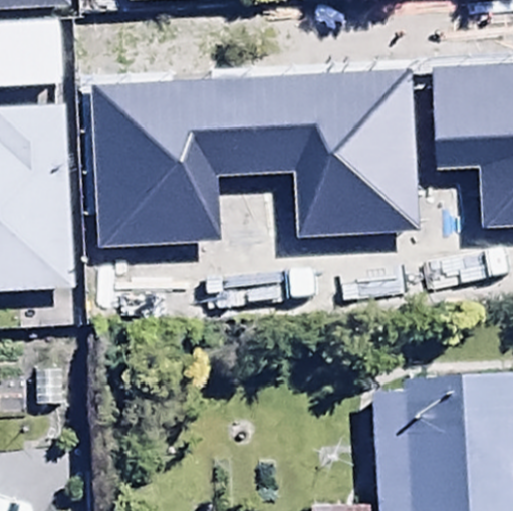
[(0,0),(0,9),(70,7),(69,0),(0,0)]
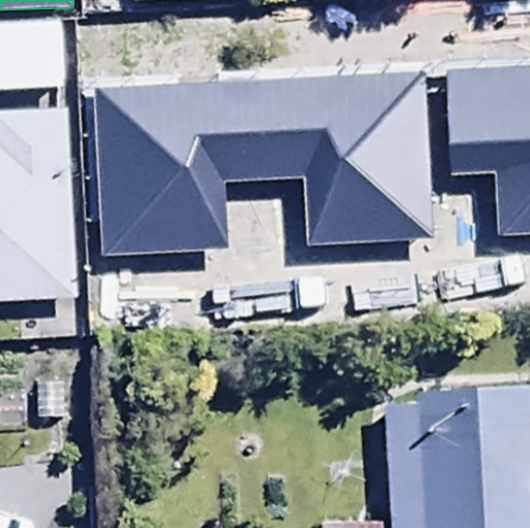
[(128,0),(129,11),(248,8),(248,0),(128,0)]
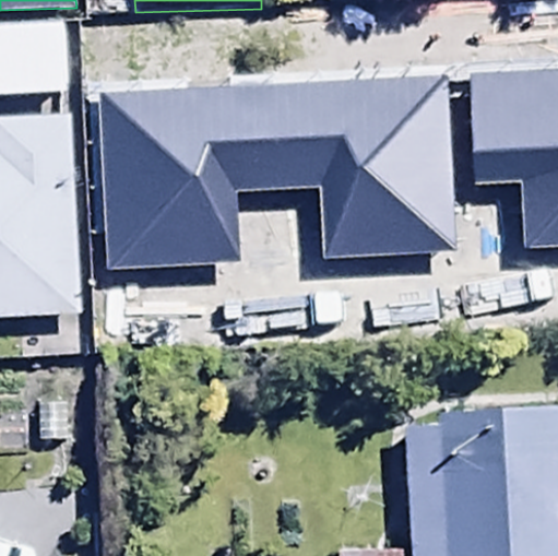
[(557,16),(538,18),(541,113),(557,111),(557,16)]
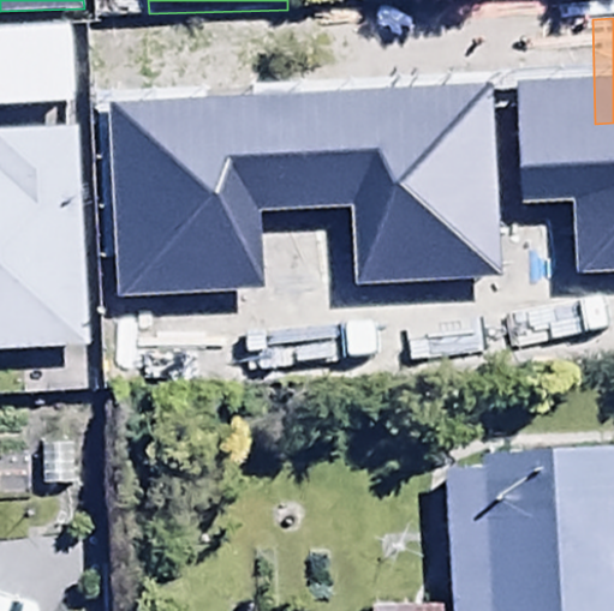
[(71,23),(0,25),(0,102),(73,100),(71,23)]
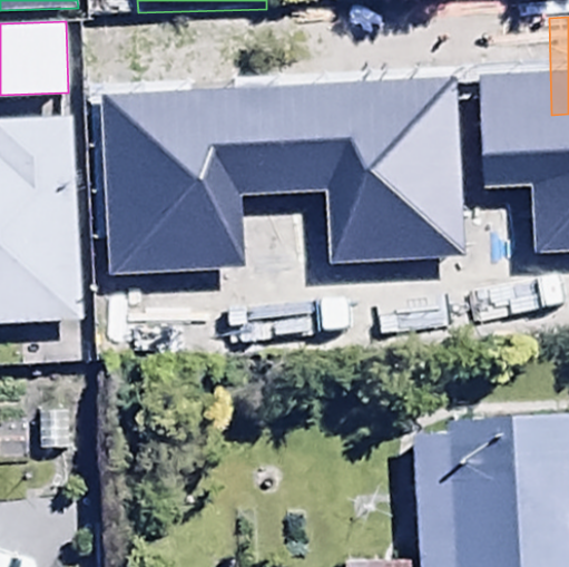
[(126,80),(126,130),(186,130),(186,80),(126,80)]
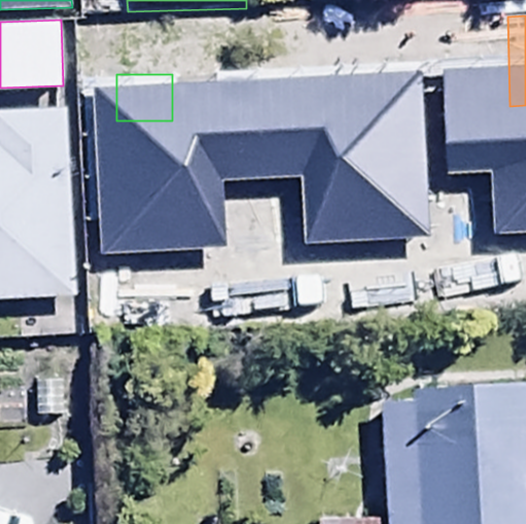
[(352,200),(355,271),(502,266),(500,204),(464,205),(461,110),(407,112),(406,82),(361,83),(362,130),(339,131),(340,154),(316,155),(317,201),(352,200)]
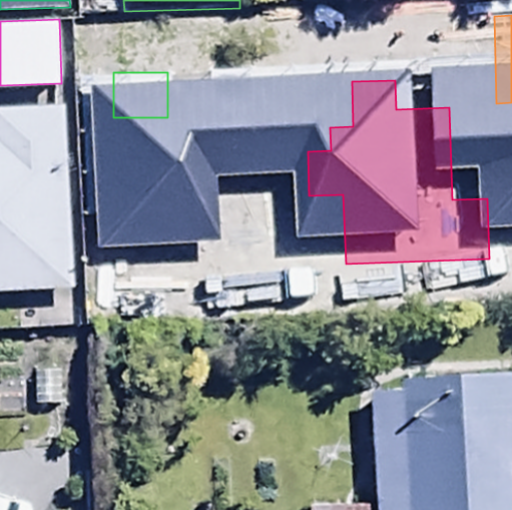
[(0,294),(75,291),(67,109),(0,112),(0,294)]
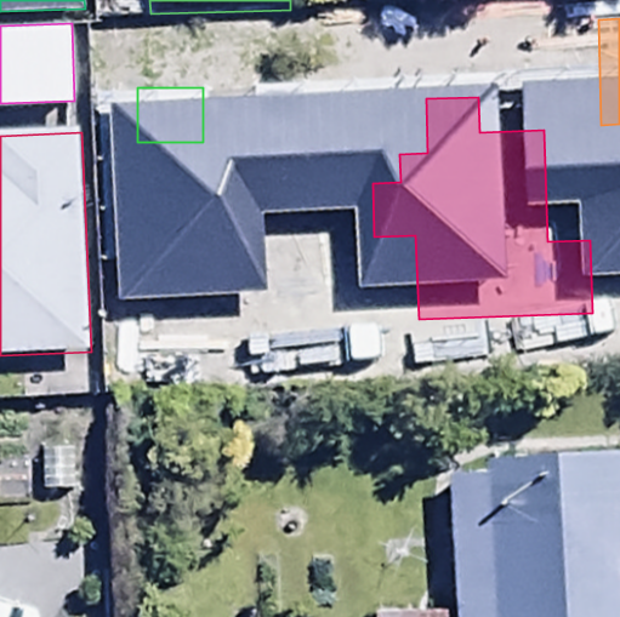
[(399,297),(284,304),(289,388),(404,382),(399,297)]
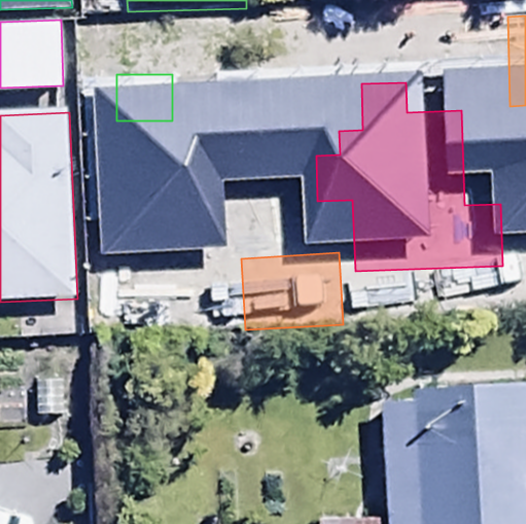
[(525,378),(381,385),(386,523),(525,523),(525,378)]
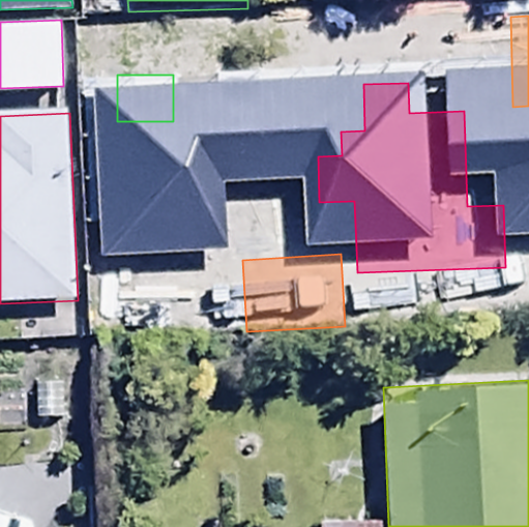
[(382,526),(382,517),(324,520),(324,526),(382,526)]
